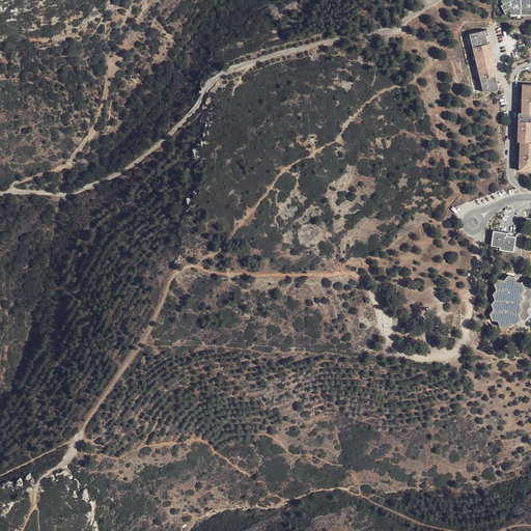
[(511,0),(502,4),(499,6),(504,15),(508,12),(509,18),(511,17),(520,16),(521,0),(511,0)]
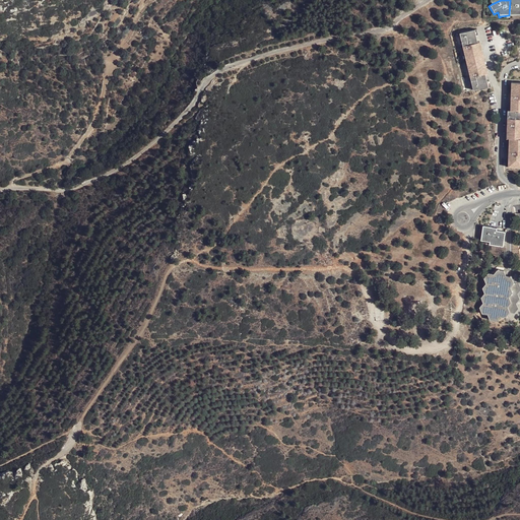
[(519,0),(510,0),(509,15),(519,14),(519,0)]
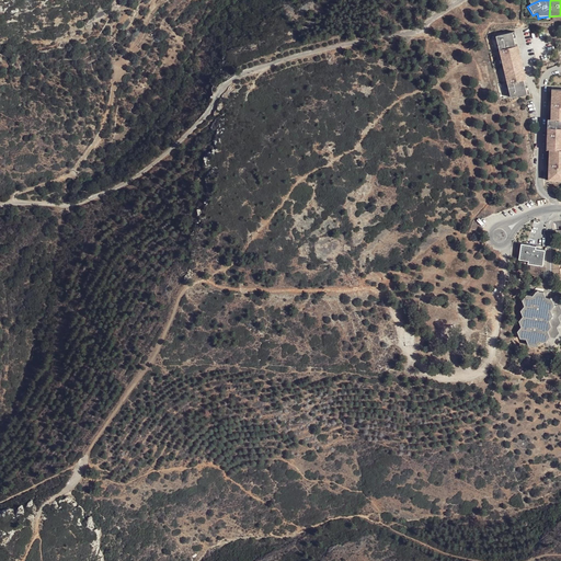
[(515,37),(514,33),(499,36),(514,96),(529,93),(528,87),(526,82),(523,82),(522,77),(525,76),(522,64),(518,52),(516,52),(515,47),(517,46),(515,37)]
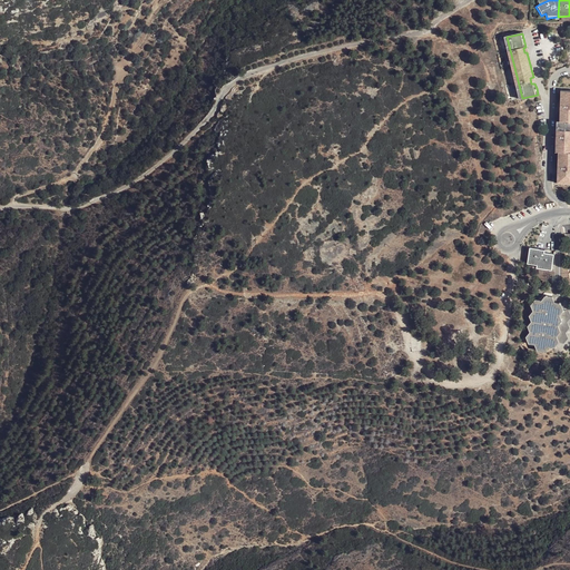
[(569,91),(560,91),(559,108),(561,108),(561,114),(558,114),(558,121),(556,121),(554,131),(557,131),(557,138),(554,138),(553,154),(557,154),(556,170),(559,170),(558,175),(556,175),(556,186),(569,186),(569,178),(569,130),(569,131),(569,123),(569,91)]
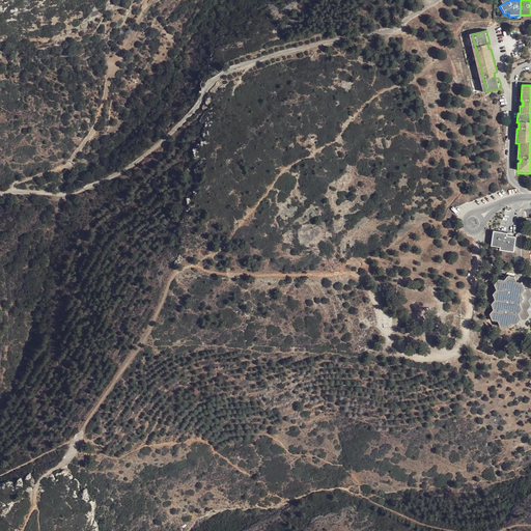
[(512,251),(515,236),(506,234),(507,232),(494,230),(491,245),(499,247),(499,248),(512,251)]
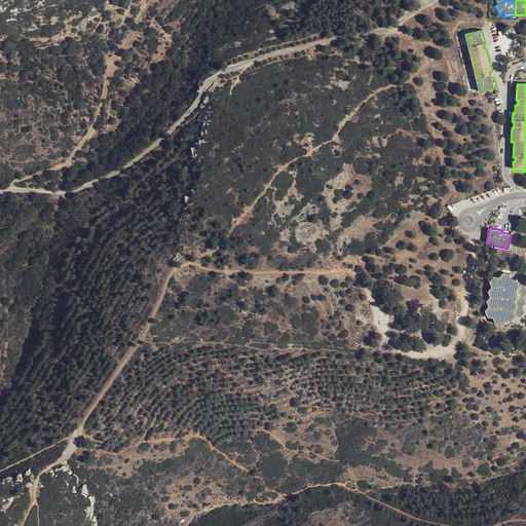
[(515,316),(514,310),(517,305),(515,300),(519,296),(516,290),(520,286),(517,279),(512,278),(510,273),(503,272),(499,276),(493,275),(488,282),(490,287),(487,291),(489,296),(485,300),(487,306),(484,310),(486,316),(492,317),(494,323),(501,324),(504,320),(511,321),(515,316)]
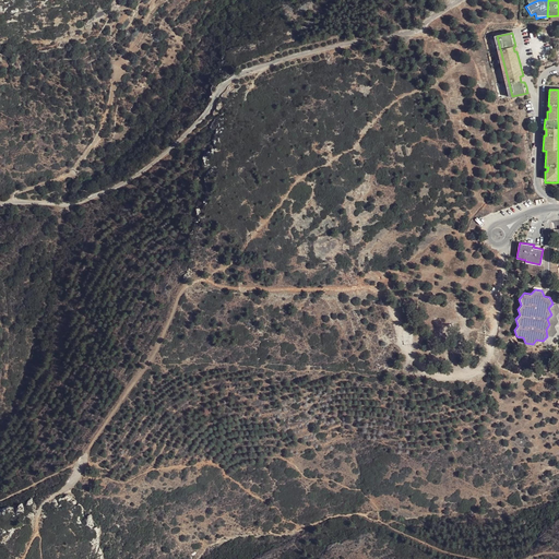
[(558,307),(557,304),(552,304),(548,308),(551,314),(547,319),(549,324),(546,330),(547,336),(552,336),(556,331),(554,325),(558,321),(556,316),(558,311),(558,307)]
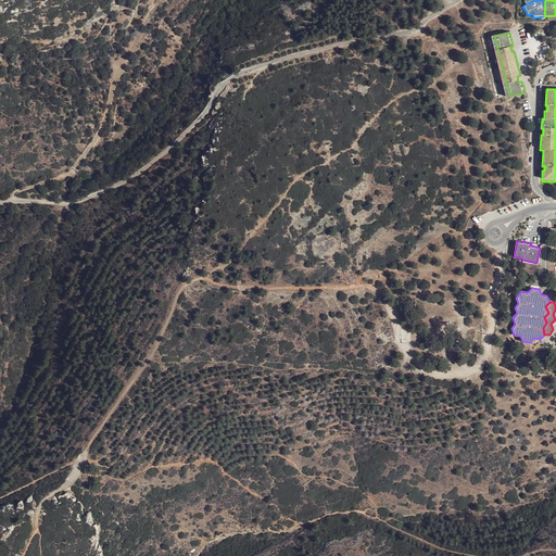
All buildings are outlined.
